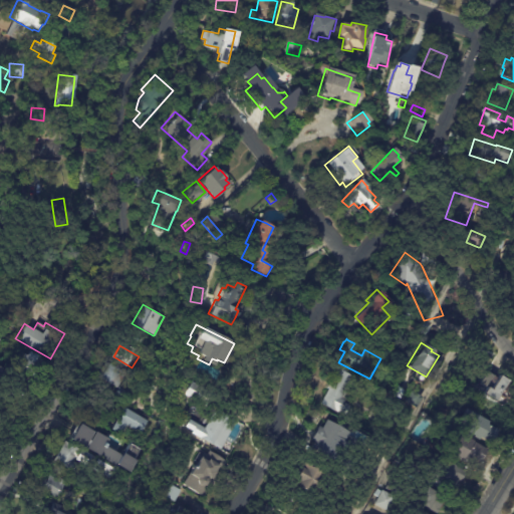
[(40,371),(34,378),(13,364),(19,355),(21,356),(23,353),(25,354),(28,350),(42,360),(38,366),(41,368),(40,371)]
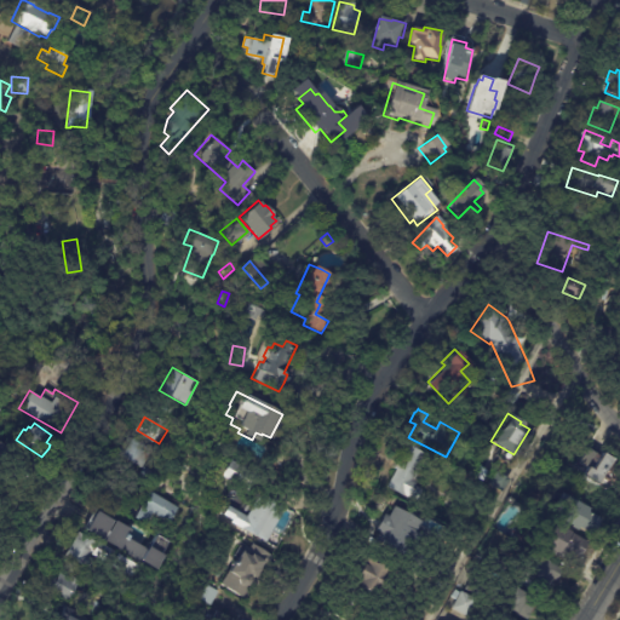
[(141,468),(133,463),(132,464),(119,455),(130,437),(148,448),(147,452),(149,453),(141,468)]
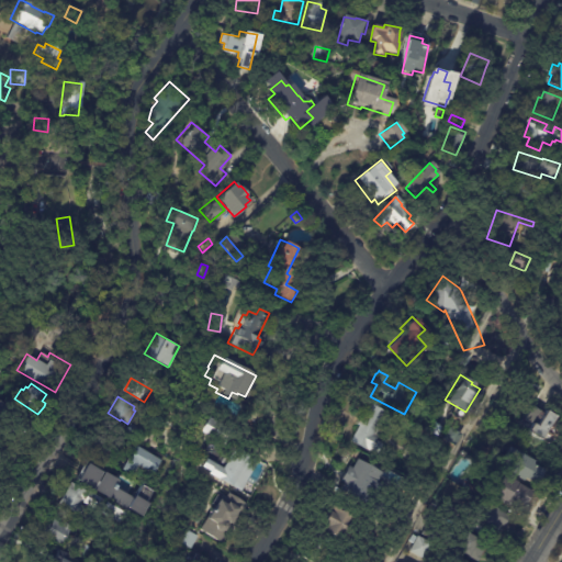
[(380,424),(375,434),(378,435),(375,439),(382,444),(377,454),(350,440),(359,425),(356,424),(360,415),(362,416),(369,403),(386,413),(380,424)]
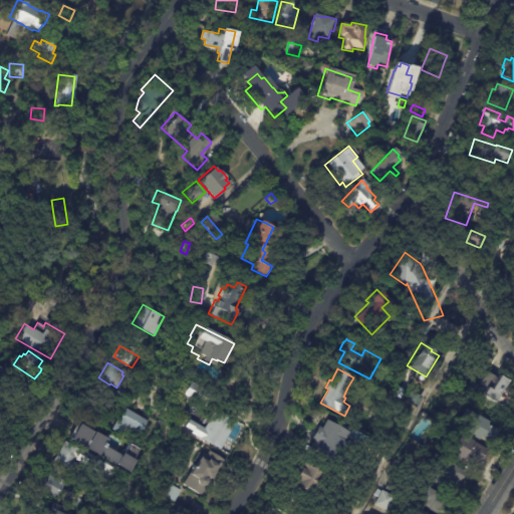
[(488,373),(497,378),(498,375),(506,380),(494,402),(484,396),(479,404),(471,399),(474,394),(467,390),(473,379),(480,384),(487,372),(488,373)]
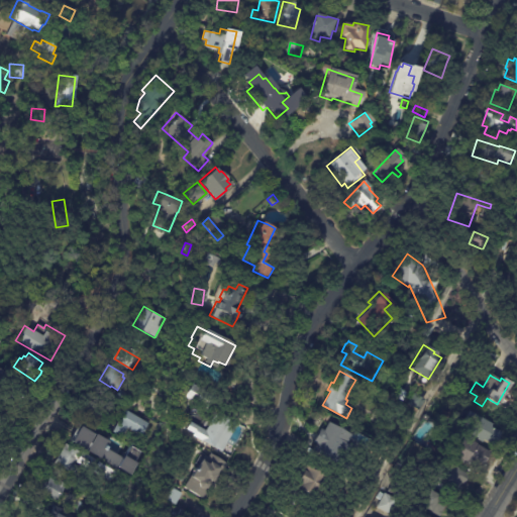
[(210,400),(205,409),(180,396),(187,383),(212,396),(210,400)]
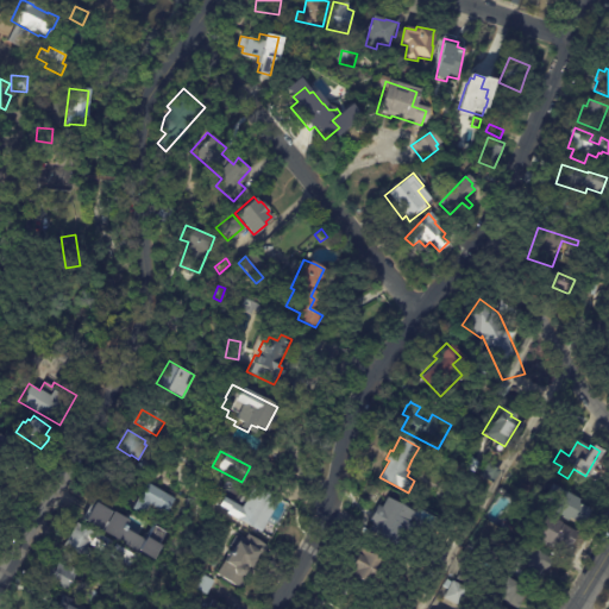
[(136,466),(140,458),(156,468),(150,476),(136,466)]
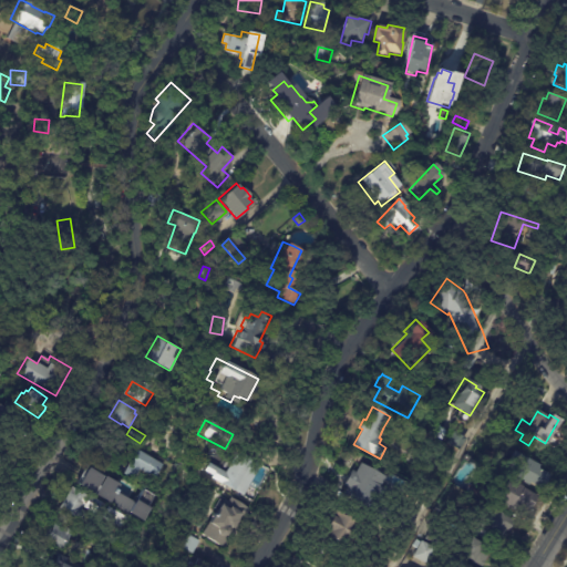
[(465,439),(459,451),(445,443),(452,431),(465,439)]
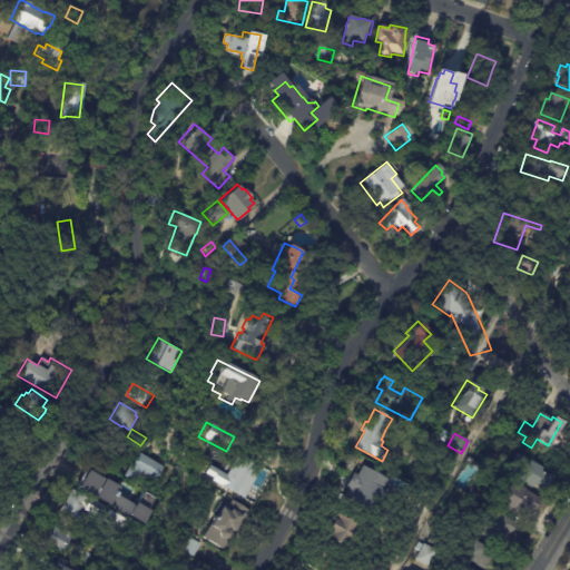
[(149,474),(143,471),(137,481),(125,475),(138,451),(166,467),(159,480),(149,474)]
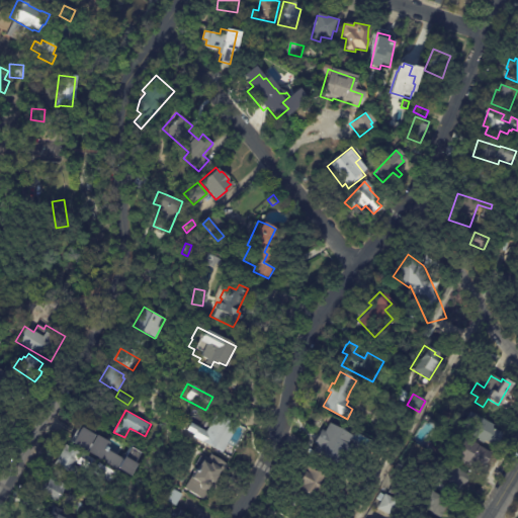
[(488,422),(490,423),(489,426),(501,433),(494,445),(484,440),(482,442),(473,437),(475,436),(459,428),(468,411),(488,422)]
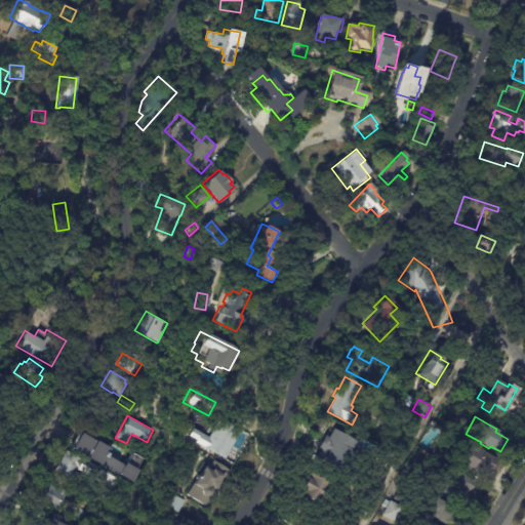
[(240,431),(224,459),(194,442),(195,440),(185,435),(190,428),(207,438),(218,417),(241,430),(240,431)]
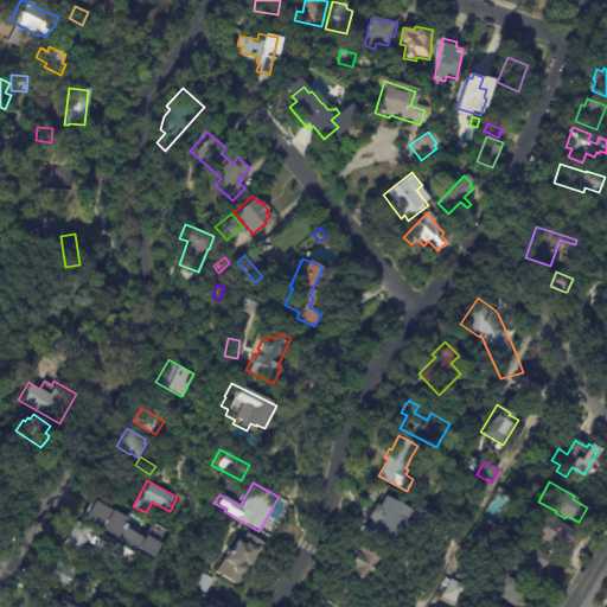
[(6,487),(17,493),(11,503),(6,500),(5,503),(5,504),(2,508),(0,505),(0,485),(2,487),(2,485),(6,487)]
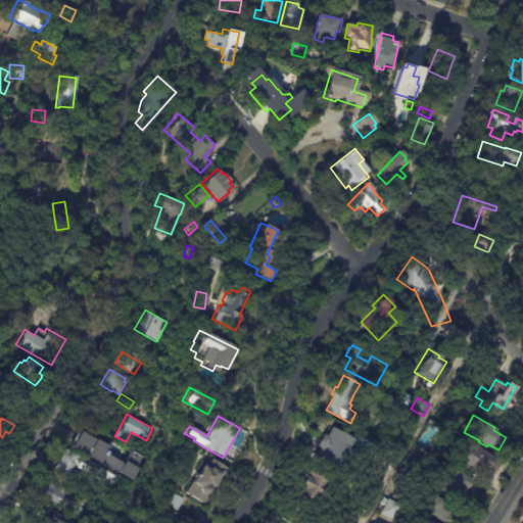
[(314,457),(318,449),(315,447),(323,433),(327,435),(331,427),(354,440),(338,470),(314,457)]
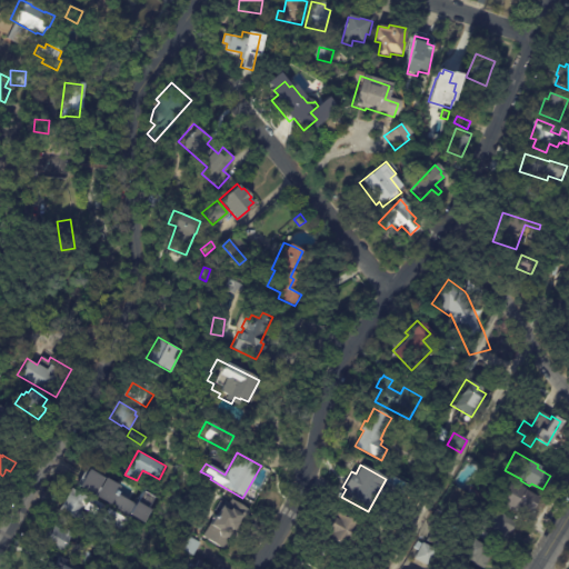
[(87,470),(106,480),(107,479),(121,487),(118,492),(121,495),(120,496),(136,503),(136,502),(139,505),(146,492),(157,498),(145,523),(129,516),(129,515),(111,505),(111,506),(97,498),(77,487),(87,470)]
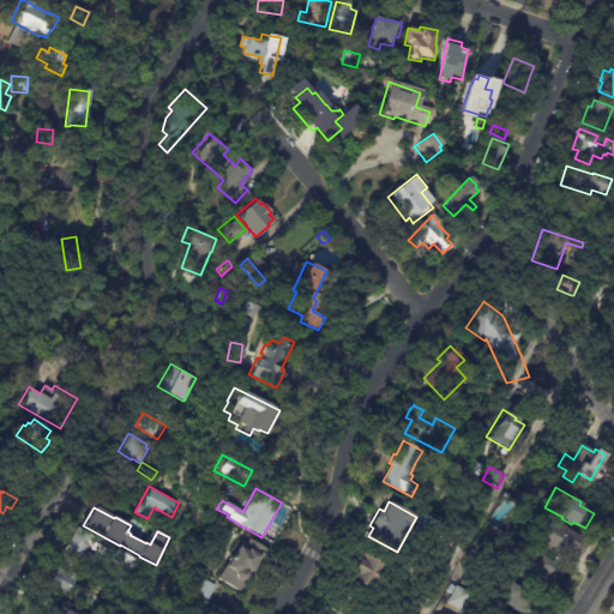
[(572,552),(566,548),(561,557),(534,541),(547,517),(581,536),(572,552)]
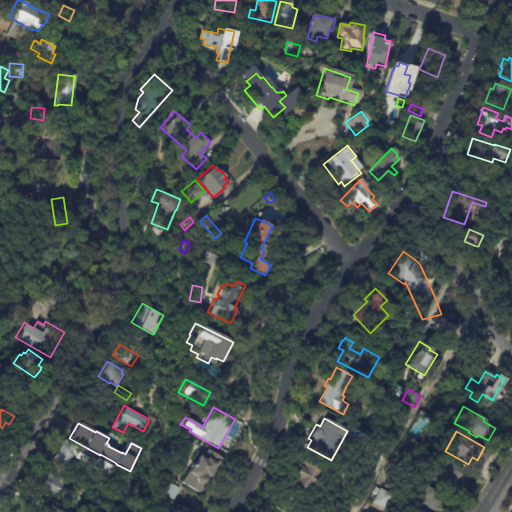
[(73,469),(53,458),(57,449),(58,450),(63,439),(89,452),(81,467),(76,464),(73,469)]
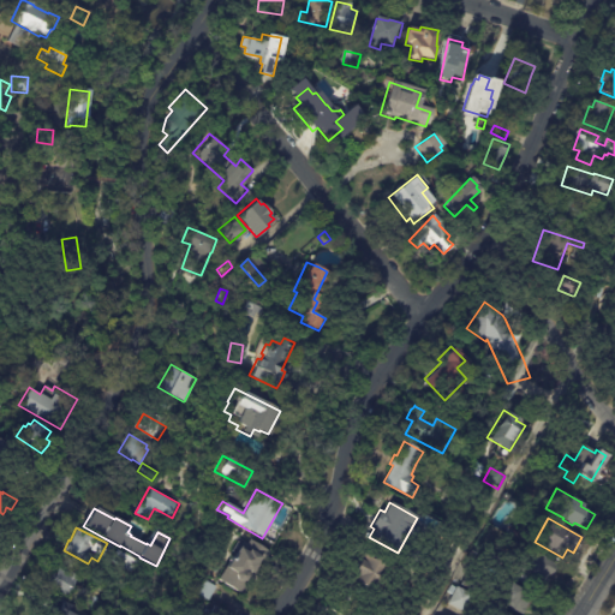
[(256,571),(240,596),(215,579),(233,550),(238,554),(246,539),(263,550),(255,565),(258,567),(256,571)]
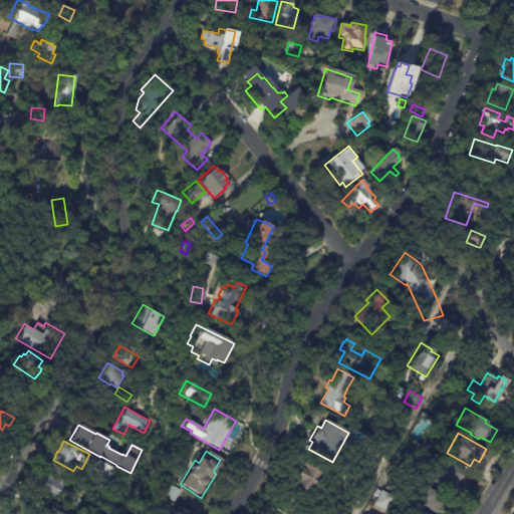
[(382,458),(376,469),(368,464),(374,453),(382,458)]
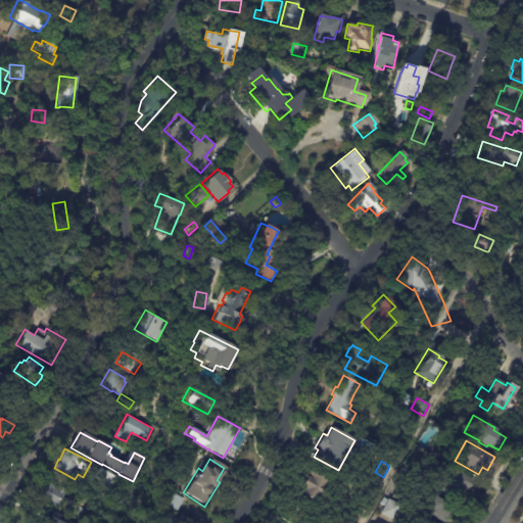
[(465,475),(473,479),(467,488),(466,488),(462,495),(431,479),(440,462),(465,475)]
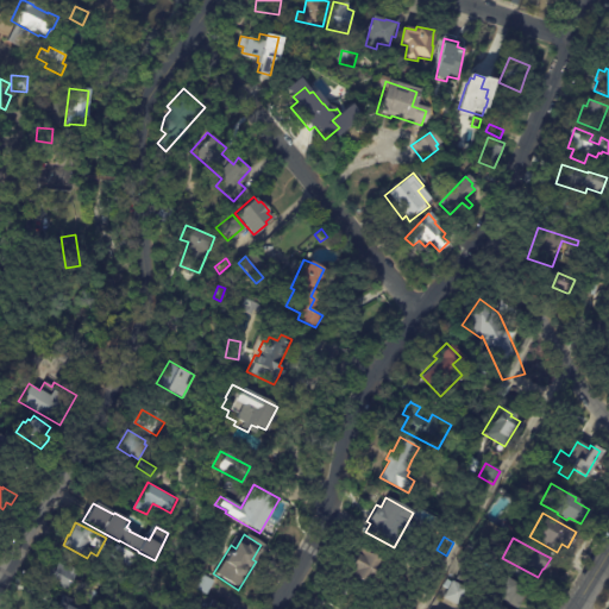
[(113,544),(136,556),(130,566),(107,554),(113,544)]
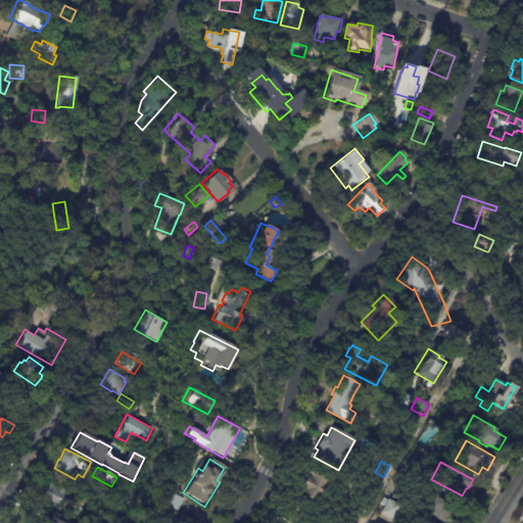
[(298,482),(303,475),(306,477),(310,472),(321,478),(319,483),(326,487),(321,497),(312,493),(307,502),(296,495),(301,487),(297,485),(298,482)]
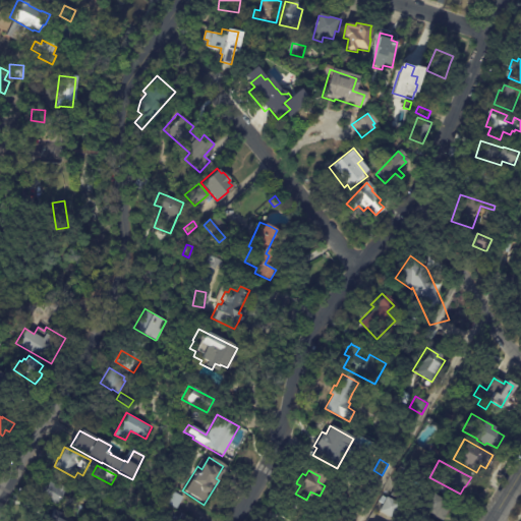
[(60,484),(69,489),(60,507),(39,495),(44,484),(47,485),(49,481),(59,486),(60,484)]
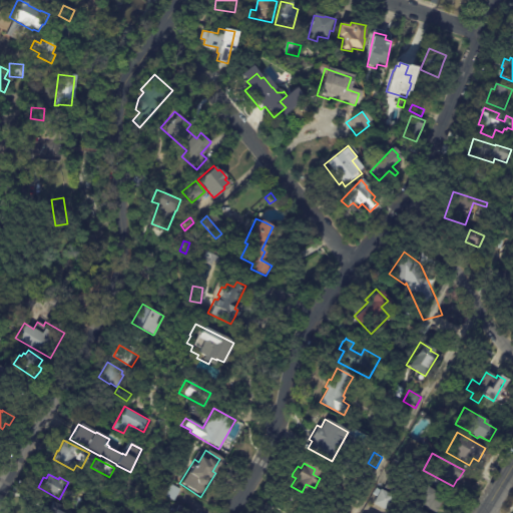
[(450,488),(445,497),(443,496),(435,512),(425,507),(414,501),(422,485),(426,487),(431,477),(450,488)]
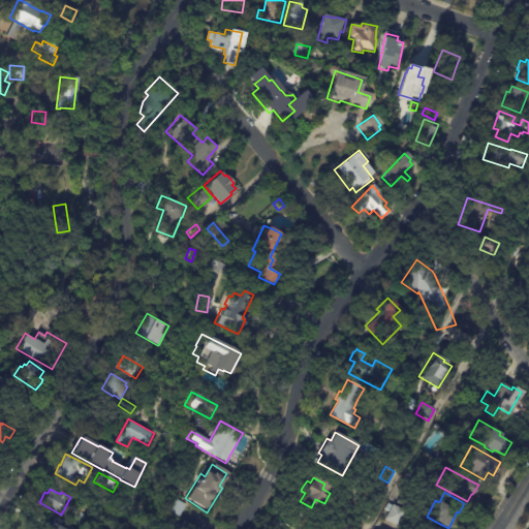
[(186,504),(179,517),(166,509),(174,497),(186,504)]
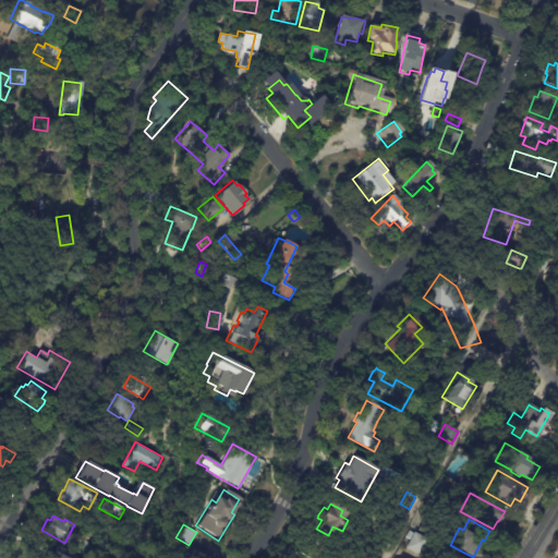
[(420,555),(420,556),(405,547),(410,540),(405,536),(409,531),(412,533),(413,532),(428,541),(420,555)]
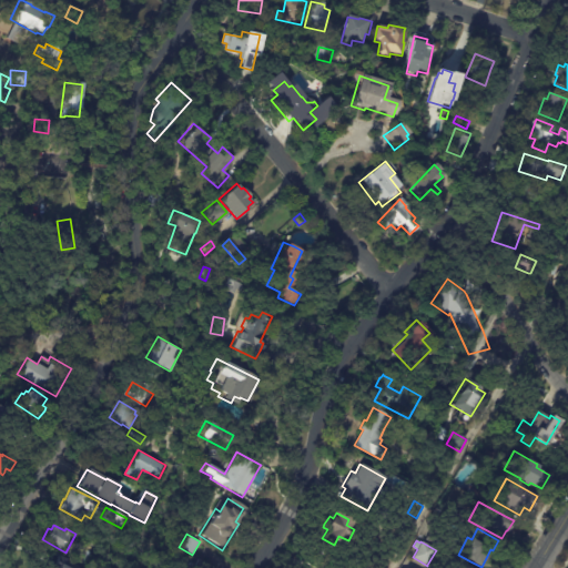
[(49,567),(58,554),(75,565),(85,549),(93,555),(84,567),(49,567)]
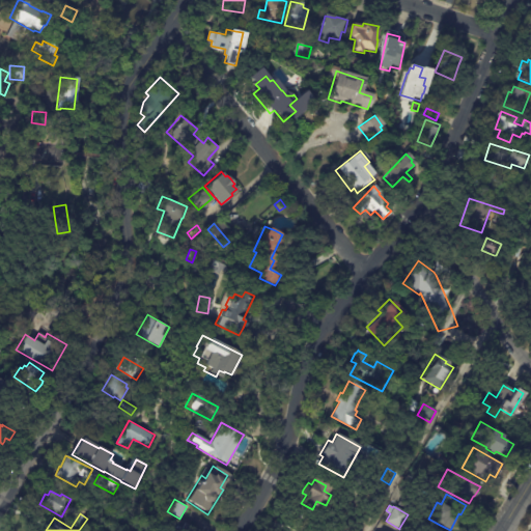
[(199,530),(168,530),(174,522),(177,524),(179,520),(199,530)]
